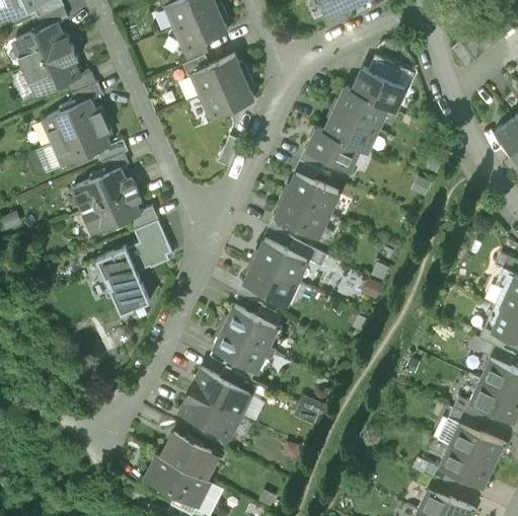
[(0,0),(0,21),(1,25),(34,11),(51,3),(49,0),(0,0)]
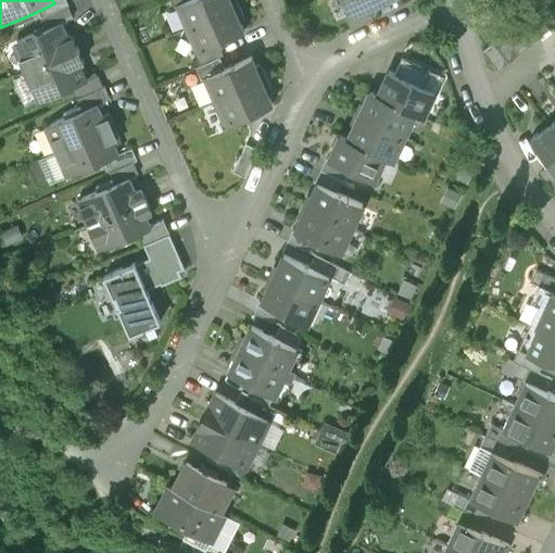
[(62,0),(54,3),(37,12),(41,23),(70,11),(64,0),(62,0)]
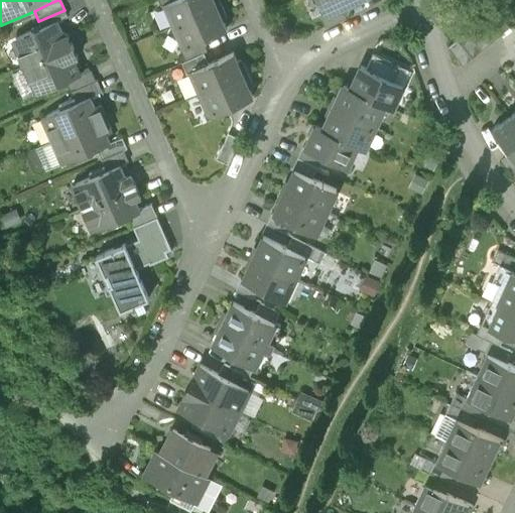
[(183,0),(156,0),(162,10),(163,10),(184,1),(183,0)]
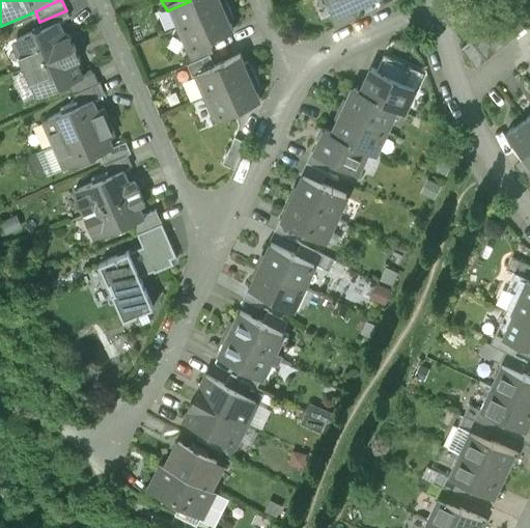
[(191,0),(190,1),(168,10),(178,32),(228,10),(223,0),(191,0)]
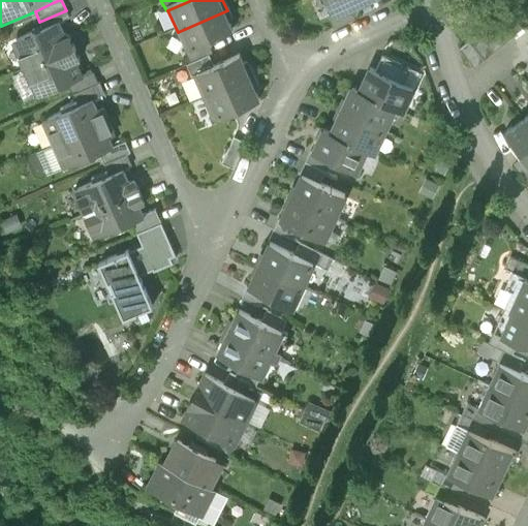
[(325,0),(332,14),(339,17),(350,11),(355,13),(358,8),(376,0),(325,0)]
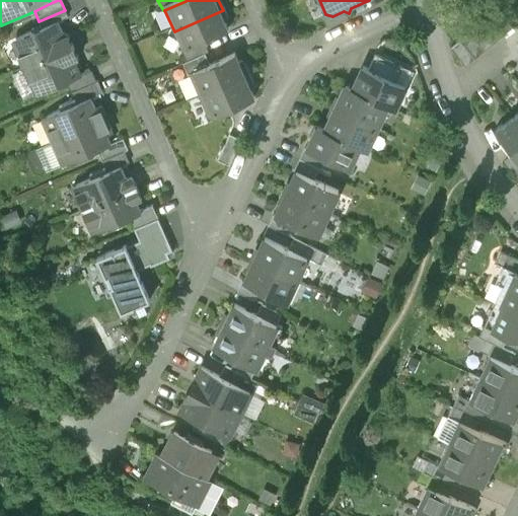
[(223,10),(174,31),(183,54),(205,45),(229,33),(225,25),(229,23),(223,10)]
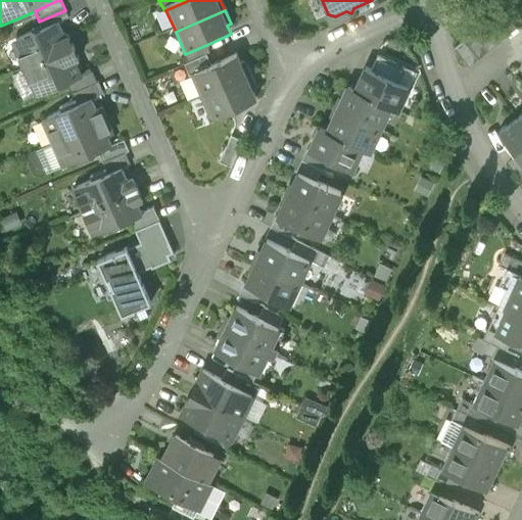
[(64,11),(38,22),(42,32),(43,34),(58,28),(69,22),(64,11)]
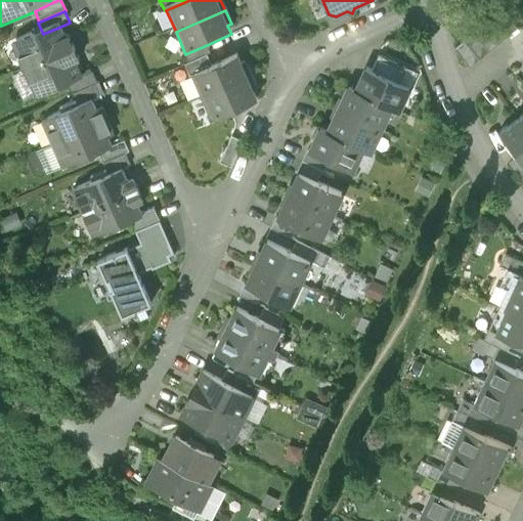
[(336,16),(327,22),(332,32),(352,23),(347,11),(336,16)]
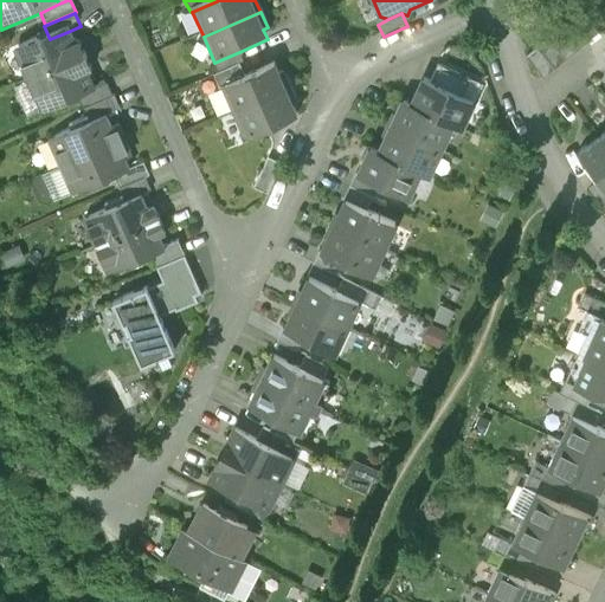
[(49,37),(38,41),(39,44),(15,54),(30,86),(87,60),(81,47),(79,49),(75,46),(68,32),(50,39),(49,37)]
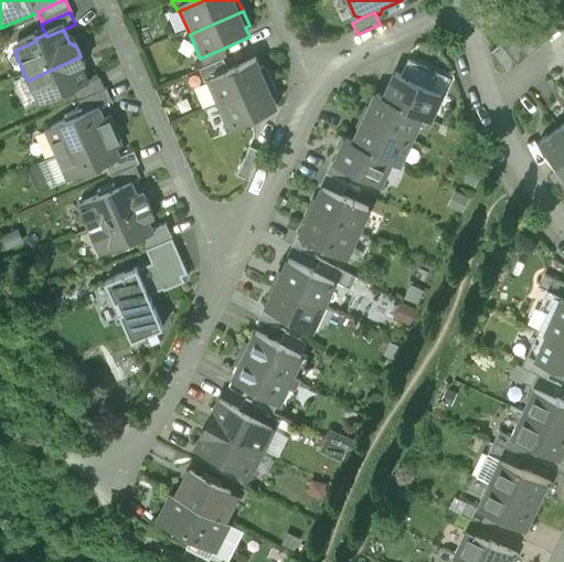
[(539,53),(522,32),(512,41),(529,61),(539,53)]
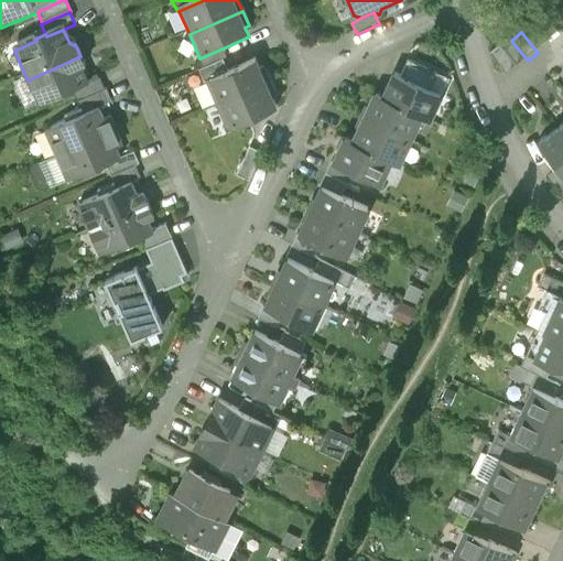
[(511,41),(500,49),(517,69),(528,61),(511,41)]
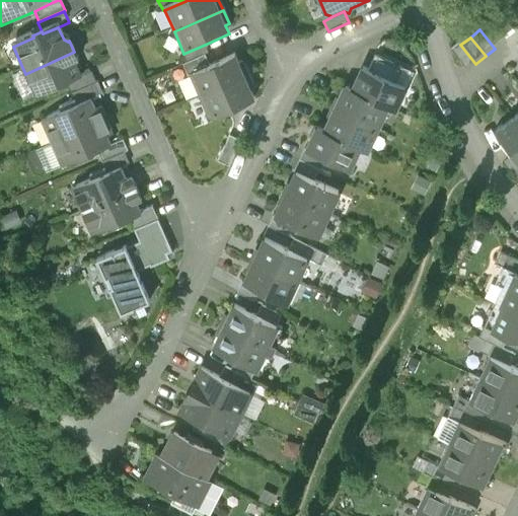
[(183,54),(182,55),(187,66),(206,58),(209,56),(205,45),(183,54)]
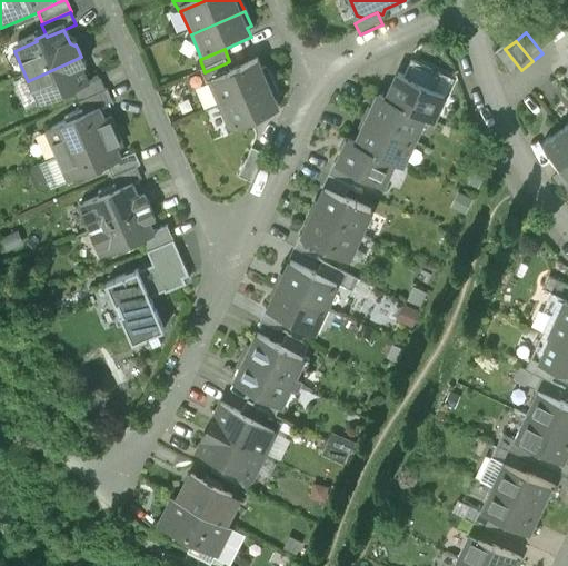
[(521,70),(505,49),(495,58),(511,78),(521,70)]
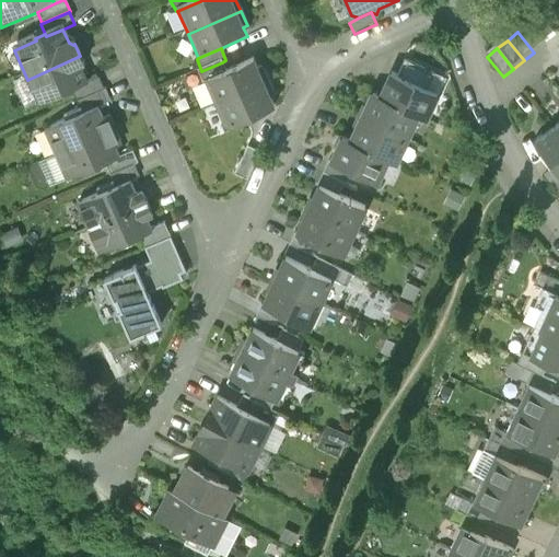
[(80,56),(27,80),(39,108),(61,99),(62,101),(72,96),(71,94),(89,86),(82,73),(84,69),(85,68),(80,56)]
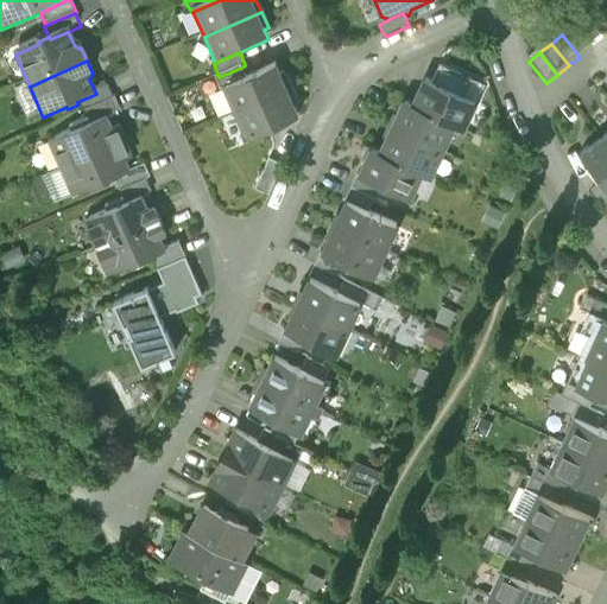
[(247,80),(223,90),(235,116),(292,90),(285,75),(280,77),(277,67),(247,80)]
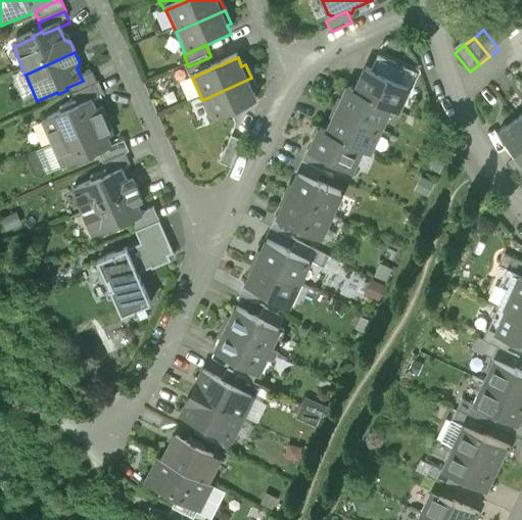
[(188,66),(185,67),(190,79),(192,78),(212,68),(207,58),(188,66)]
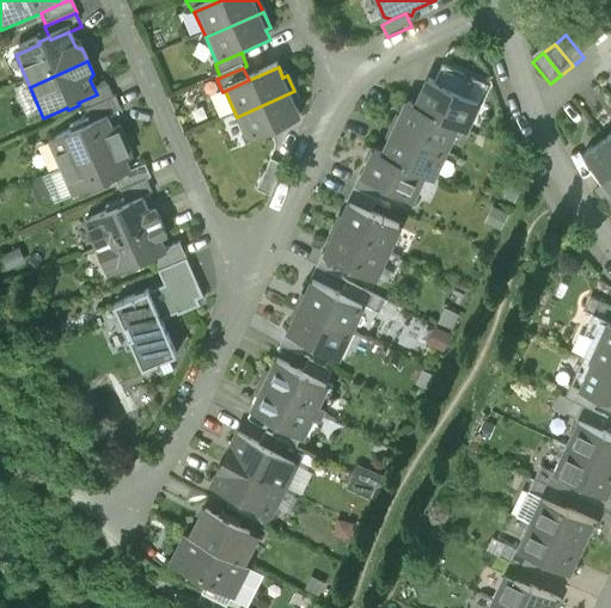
[(476,84),(444,68),(435,86),(469,100),(476,84)]
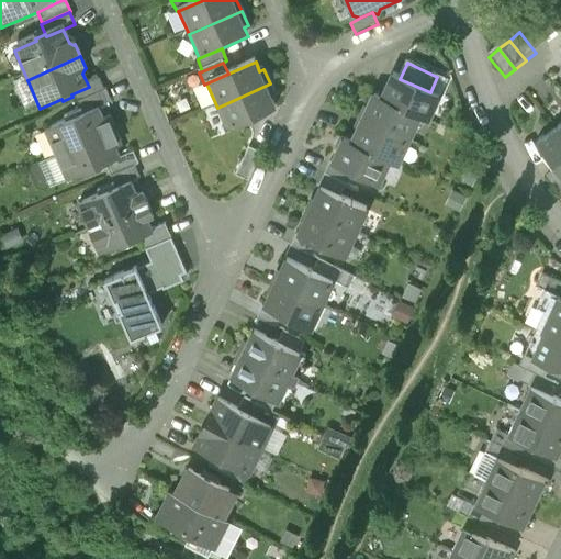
[(400,79),(394,76),(385,93),(383,93),(381,99),(421,118),(428,122),(440,98),(430,92),(400,79)]
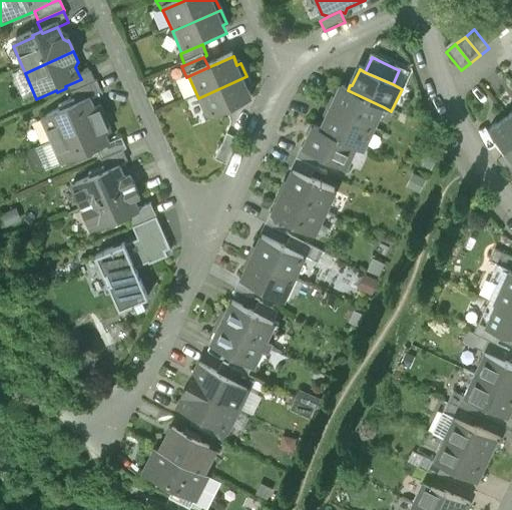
[(81,79),(65,86),(66,88),(70,97),(72,97),(96,86),(91,75),(81,79)]
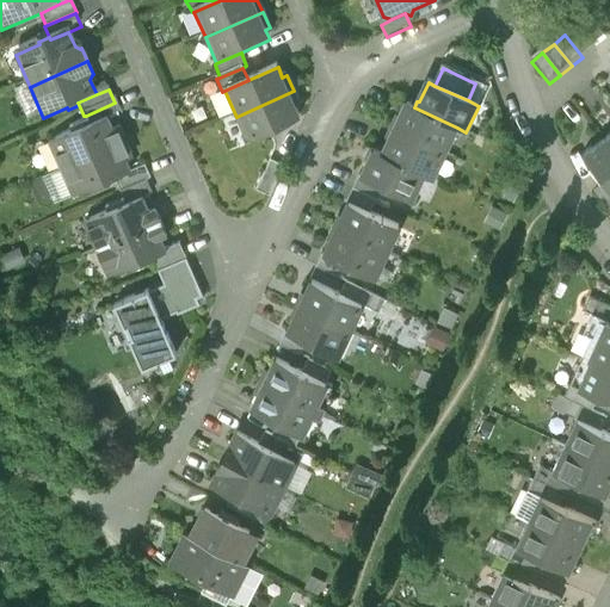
[(294,91),(236,117),(247,142),(301,118),(296,109),(301,106),(294,91)]
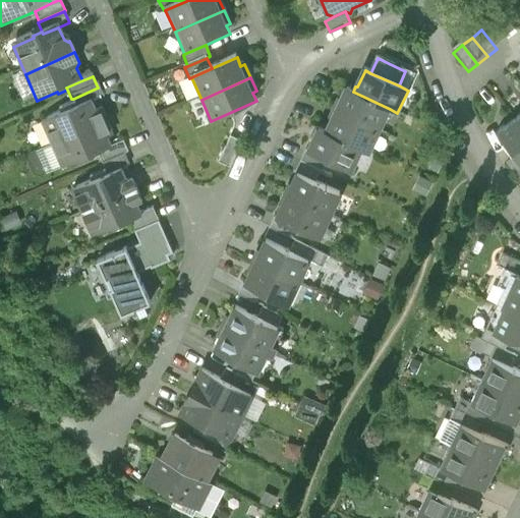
[(98,88),(73,99),(76,106),(78,109),(92,104),(104,98),(99,87),(98,88)]
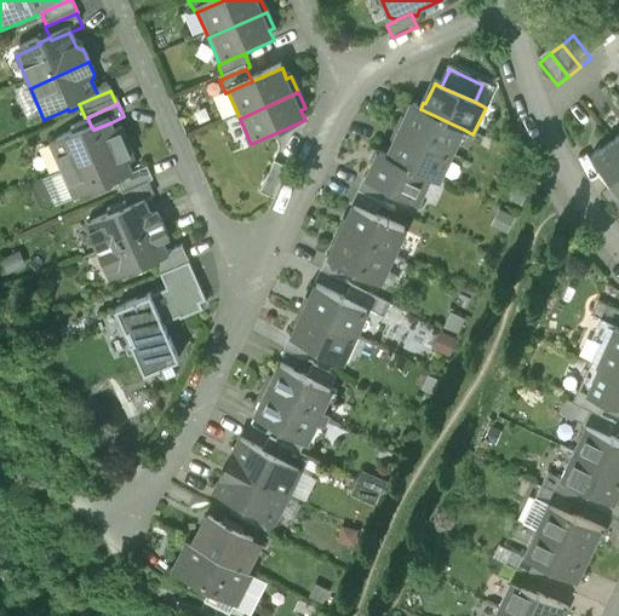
[(464,130),(420,109),(414,105),(405,126),(402,125),(399,131),(452,156),(464,130)]
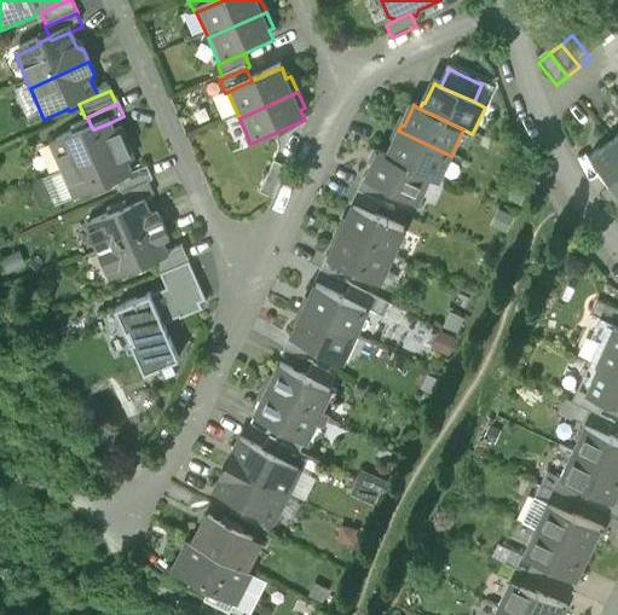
[(93,129),(91,126),(71,134),(74,139),(50,149),(62,177),(128,148),(122,134),(115,137),(109,123),(93,129)]
